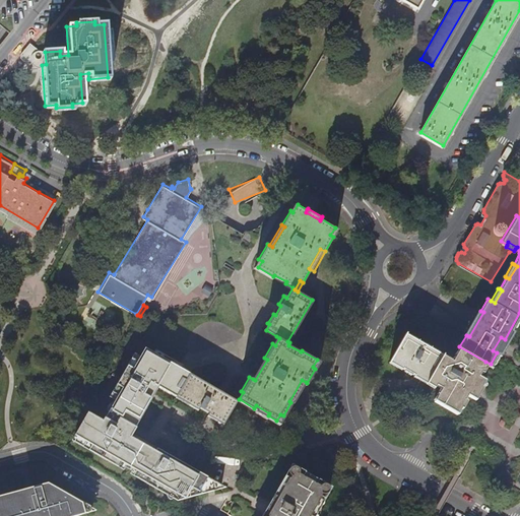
[(144,318),(149,309),(146,307),(140,316),(144,318)]
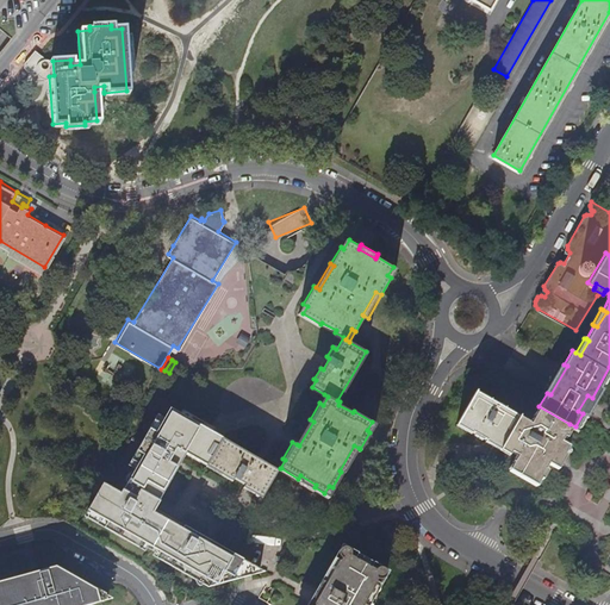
[(560,362),(543,391),(547,393),(551,394),(567,366),(564,365),(560,362)]
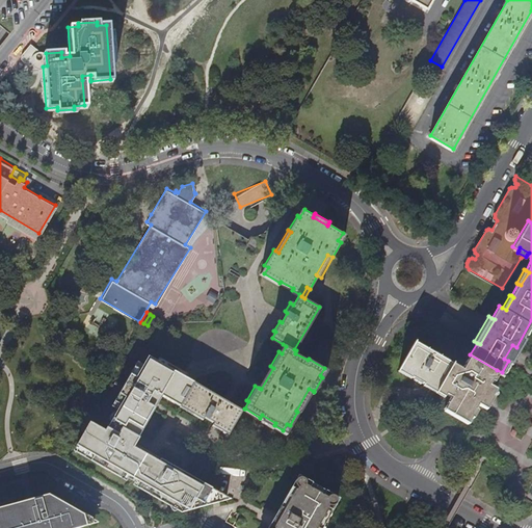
[(531,320),(516,347),(508,361),(502,372),(503,373),(510,361),(525,336),(531,323),(531,320)]
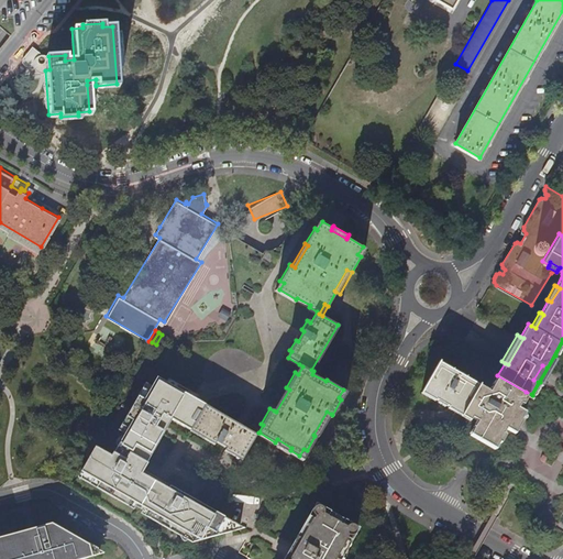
[(559,357),(555,355),(540,382),(543,384),(559,357)]
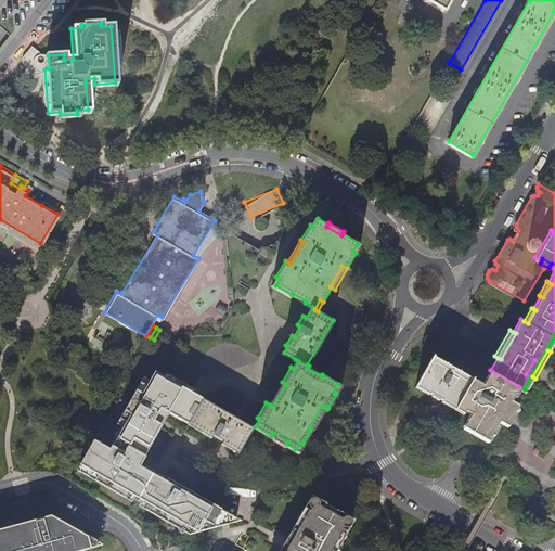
[(500,420),(502,422),(510,408),(513,409),(516,404),(512,401),(515,396),(513,395),(518,386),(490,370),(482,383),(435,355),(420,380),(434,387),(431,392),(443,398),(446,395),(467,407),(465,411),(472,414),(465,426),(489,439),(492,434),(490,432),(495,424),(498,425),(500,420)]
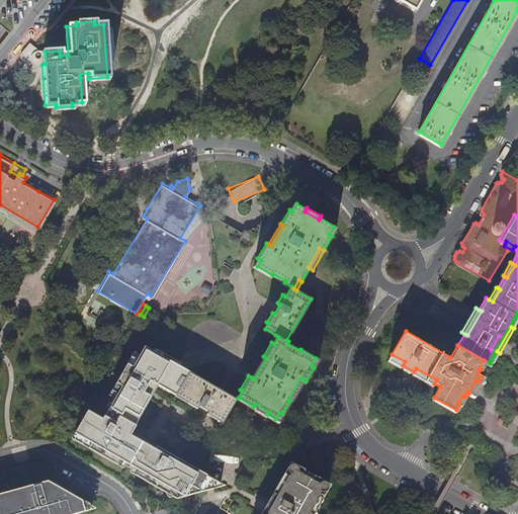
[(491,349),(495,351),(503,338),(499,336),(491,349)]
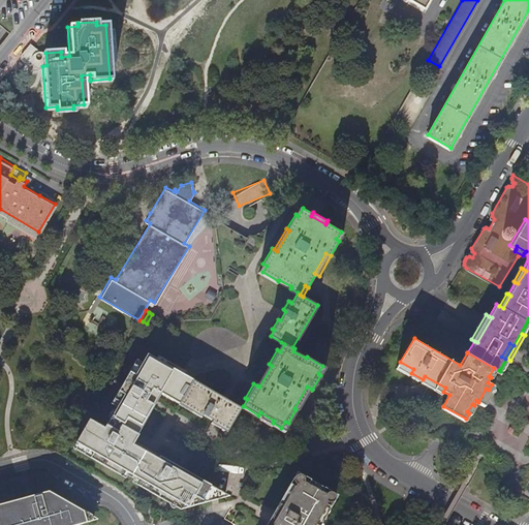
[(155,402),(163,390),(174,396),(176,393),(182,397),(193,377),(148,351),(137,369),(136,368),(132,372),(128,378),(123,385),(121,391),(120,396),(122,397),(104,425),(89,417),(75,439),(93,450),(91,453),(96,459),(103,464),(111,467),(117,469),(119,465),(145,480),(143,483),(149,490),(156,494),(165,499),(174,502),(182,504),(189,490),(203,498),(211,483),(160,454),(158,457),(133,442),(141,428),(138,427),(143,422),(148,415),(151,407),(153,402),(155,402)]
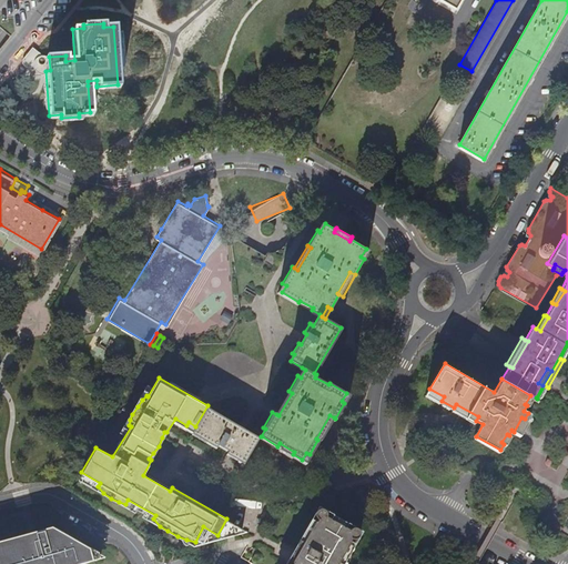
[(442,401),(444,396),(429,389),(426,394),(440,402),(442,401)]
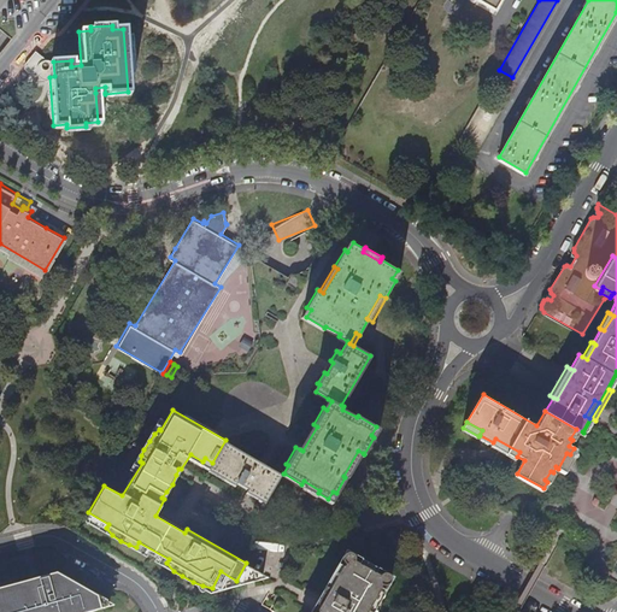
[(313,424),(300,449),(303,451),(317,427),(313,424)]
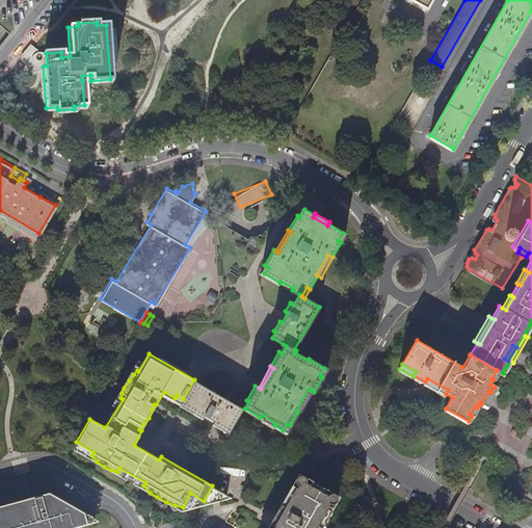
[(497,381),(502,372),(497,370),(491,378),(494,379),(497,381)]
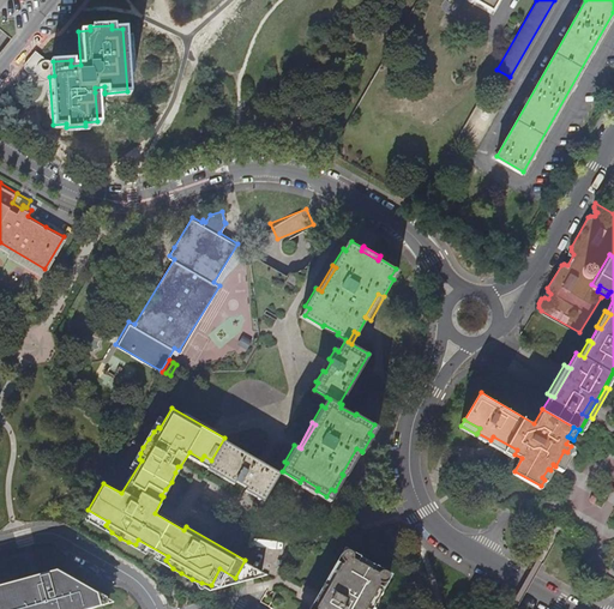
[(517,450),(493,436),(491,440),(489,442),(513,457),(515,454),(517,450)]
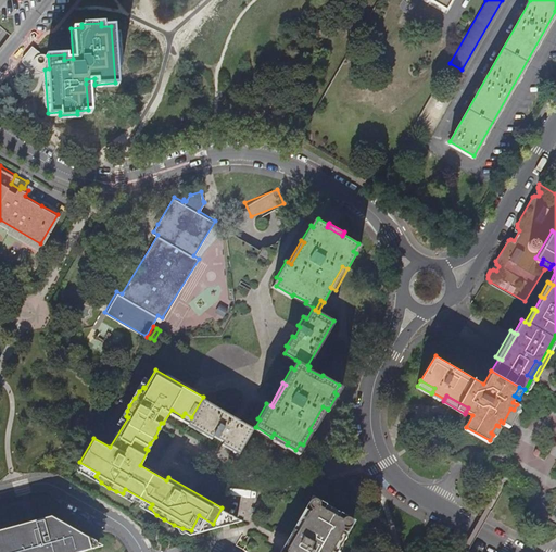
[(256,427),(255,427),(253,425),(203,397),(191,417),(204,426),(202,429),(212,435),(214,433),(224,438),(223,441),(231,447),(235,443),(240,447),(251,428),(255,430),(256,427)]
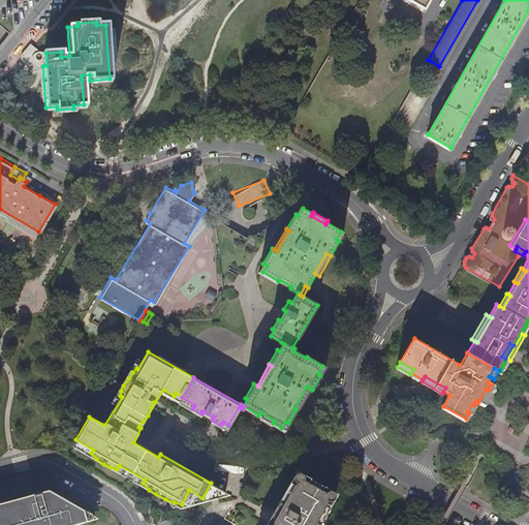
[(299,410),(311,389),(307,387),(294,408),(296,409),(299,410)]
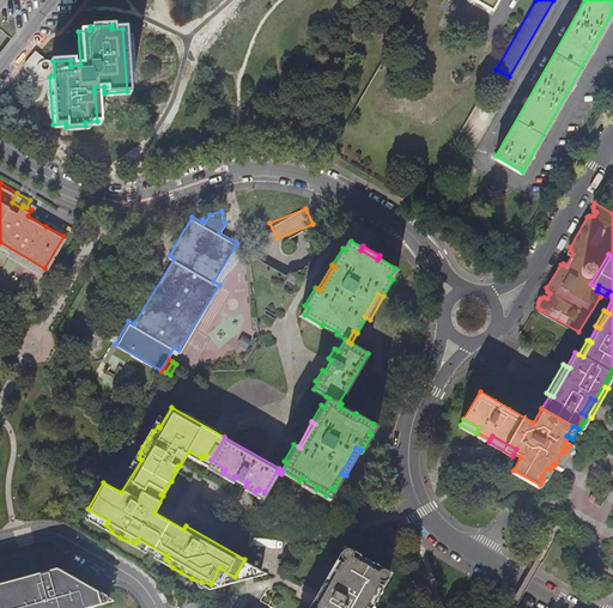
[(562,469),(570,454),(569,453),(566,451),(563,450),(554,466),(562,469)]
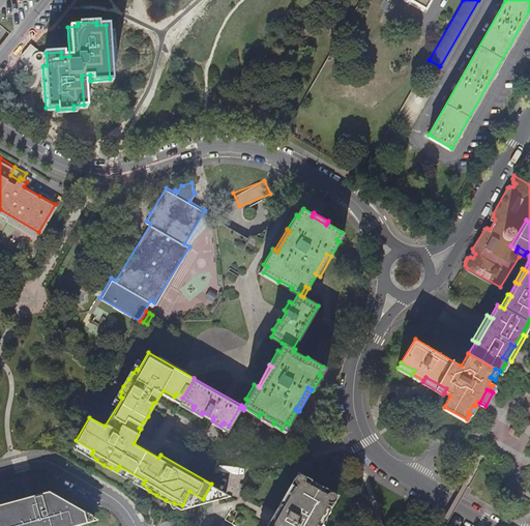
[(193,409),(195,406),(182,398),(180,401),(180,402),(193,409)]
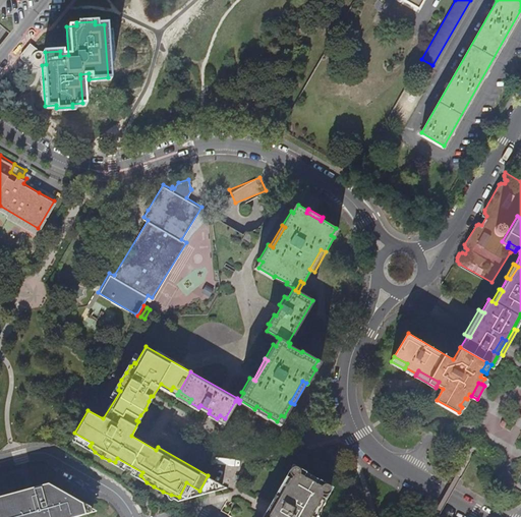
[(254,409),(253,411),(267,418),(269,416),(270,414),(256,406),(254,409)]
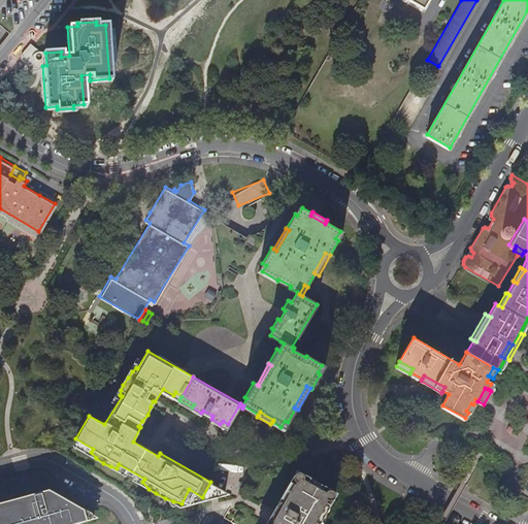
[(311,523),(325,501),(323,501),(325,497),(328,498),(330,497),(332,495),(332,492),(332,490),(330,488),(328,487),(325,488),(323,489),(322,491),(301,479),(302,477),(302,473),(299,470),(297,469),(295,469),(293,471),(291,473),(291,476),(291,479),(293,480),(294,481),(293,482),(269,523),(267,522),(265,522),(263,523),(262,523),(311,523)]
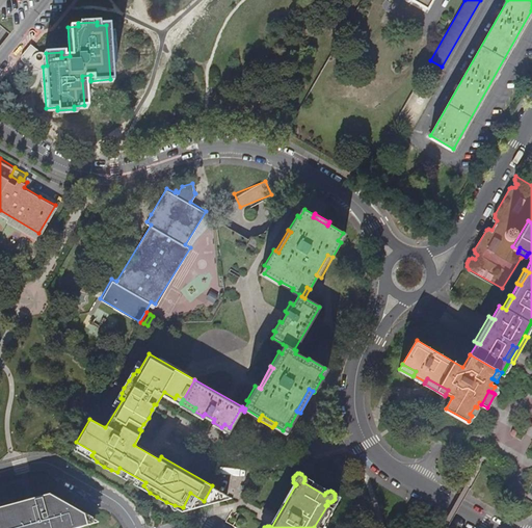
[(0,506),(0,527),(59,527),(96,519),(55,495),(43,498),(43,496),(34,498),(34,500),(28,502),(28,499),(0,506)]
